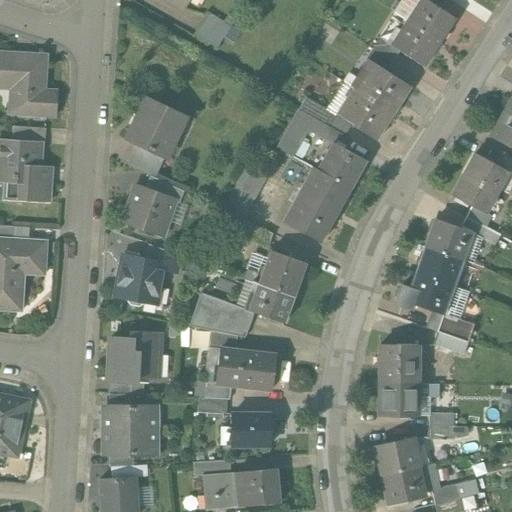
[(164,0),(184,11),(190,0),(164,0)]
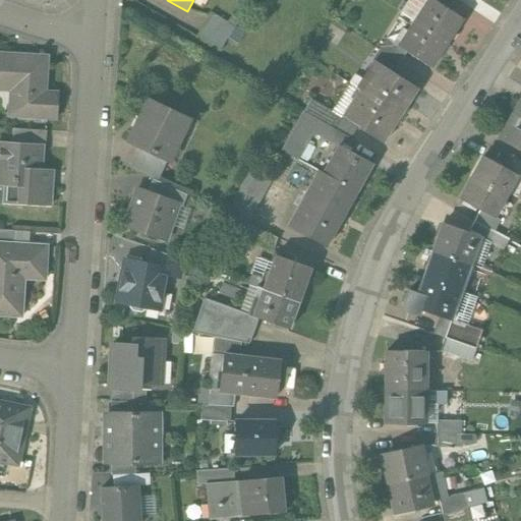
[(427,0),(414,22),(448,44),(463,19),(438,3),(431,0),(427,0)]
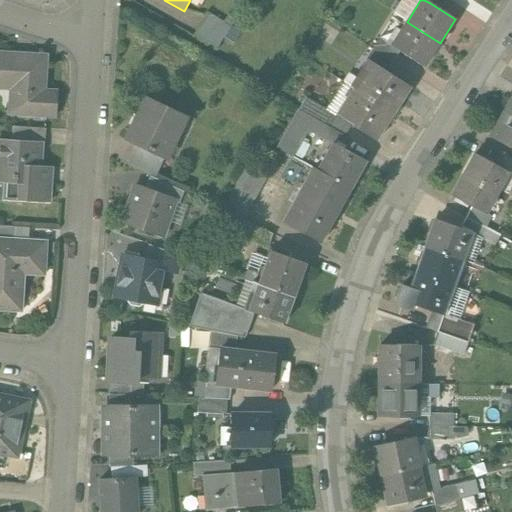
[(207,14),(194,37),(216,50),(231,28),(207,14)]
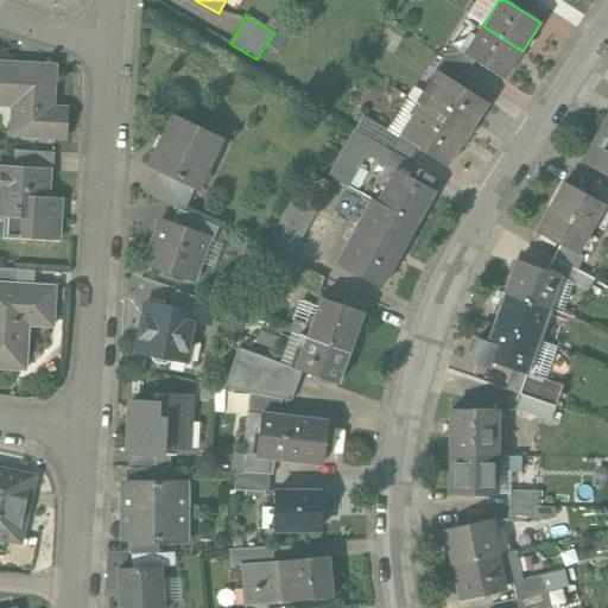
[(502,81),(523,51),(483,26),(475,38),(479,40),(468,57),(468,58),(474,63),(502,81)]
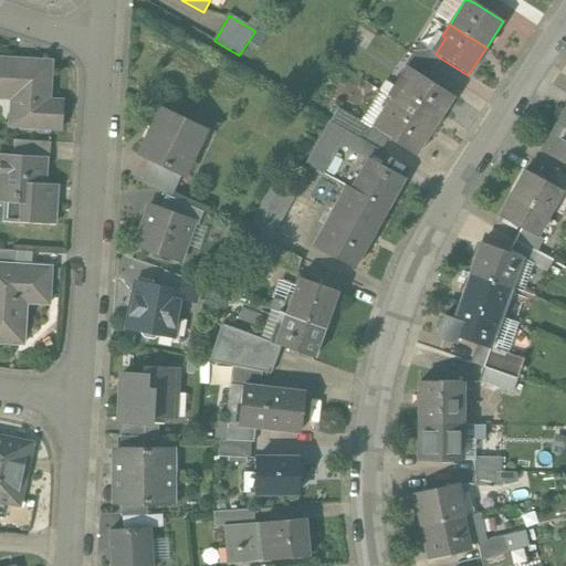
[(420,43),(411,55),(435,70),(441,59),(436,54),(436,53),(420,43)]
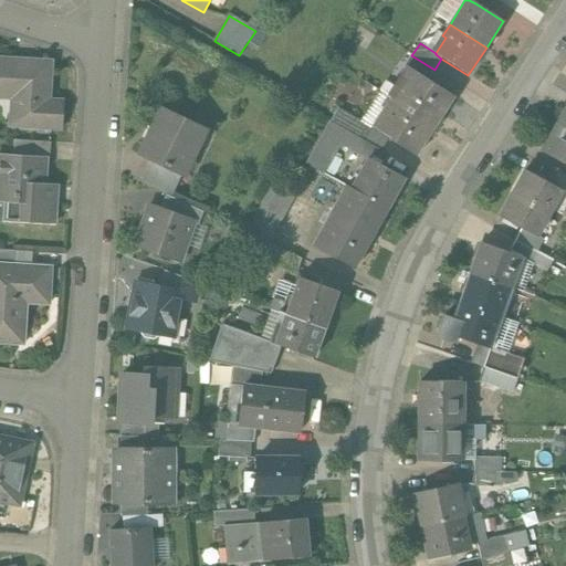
[(404,66),(409,70),(427,81),(435,70),(411,55),(404,66)]
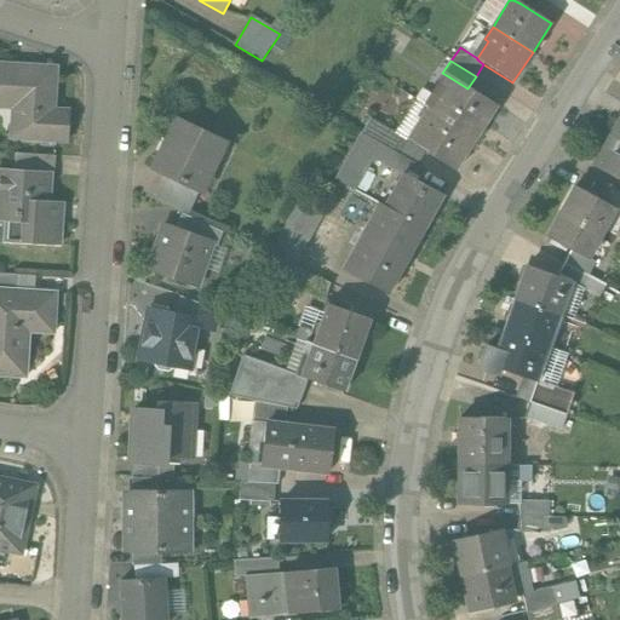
[(0,63),(0,101),(11,103),(10,139),(65,143),(68,112),(55,110),(57,68),(0,63)]
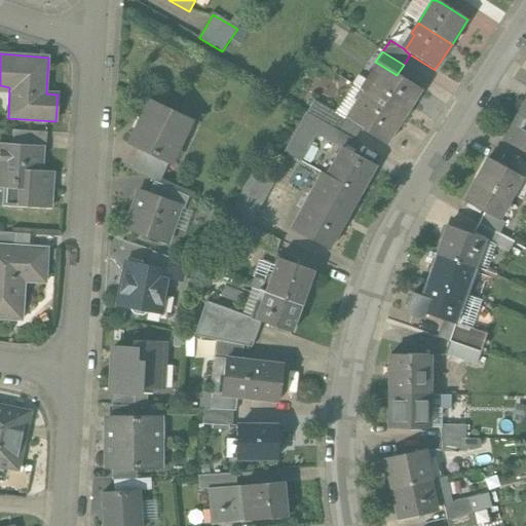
[(380,65),(363,91),(405,119),(423,91),(397,75),(380,65)]
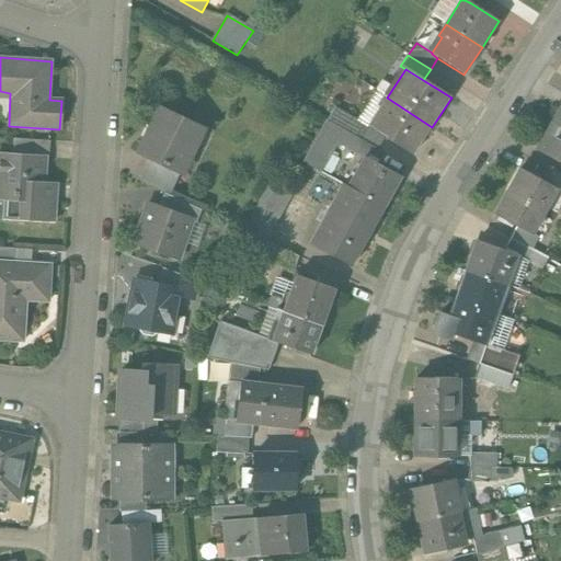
[(412,157),(432,127),(387,98),(368,128),(386,139),(412,157)]
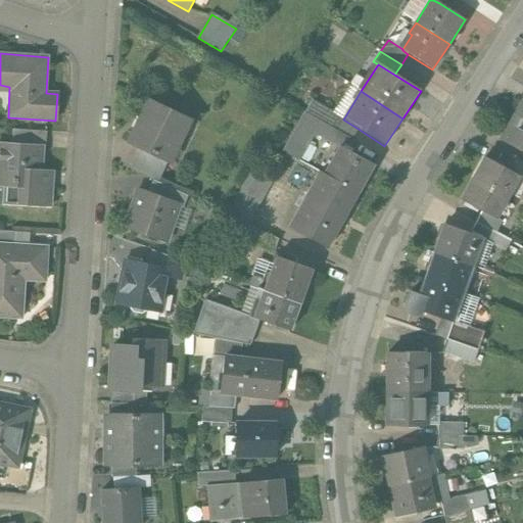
[(169,161),(171,162),(190,122),(149,101),(130,143),(140,148),(169,161)]
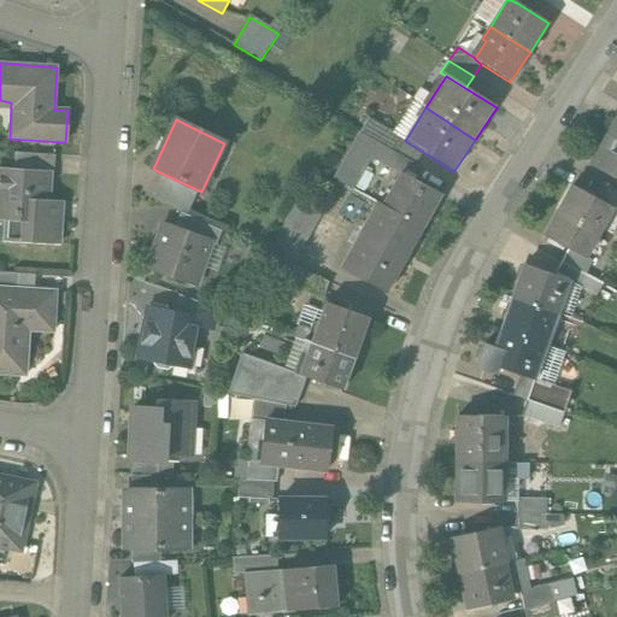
[(424,153),(405,141),(369,119),(360,134),(401,157),(416,165),(424,153)]
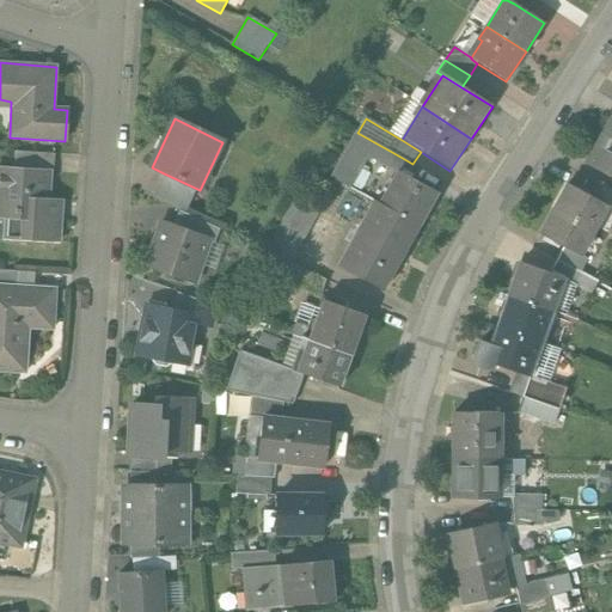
[(611,121),(588,165),(611,177),(611,121)]
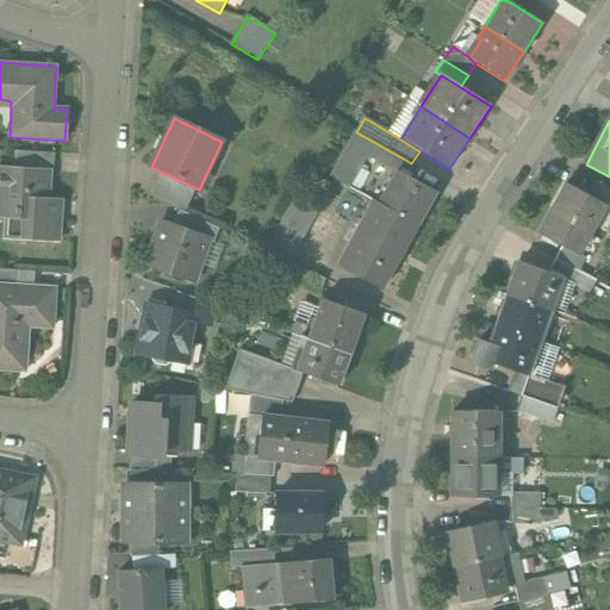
[(388,169),(397,155),(356,132),(330,178),(348,188),(367,156),(388,169)]
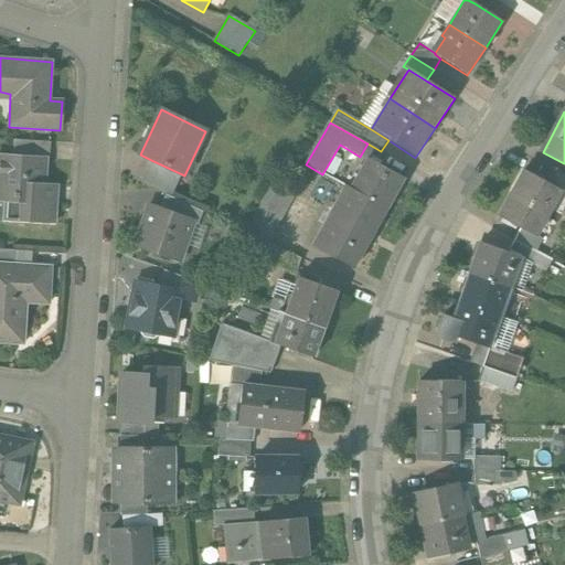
[(12,140),(11,156),(49,158),(50,142),(12,140)]
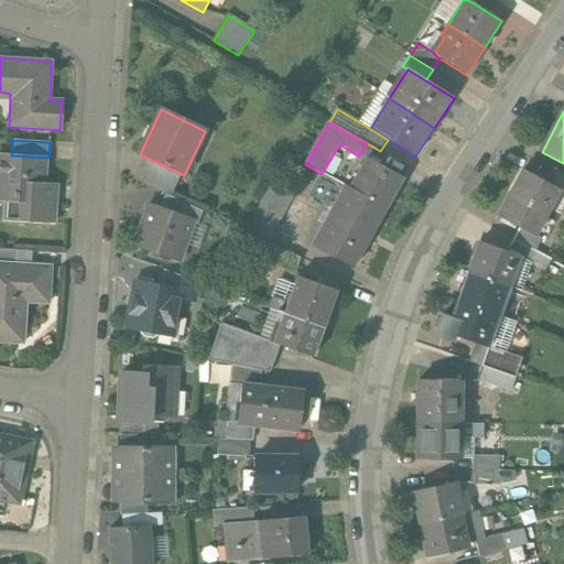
[(0,223),(56,227),(60,185),(46,184),(49,158),(11,155),(0,154),(0,223)]
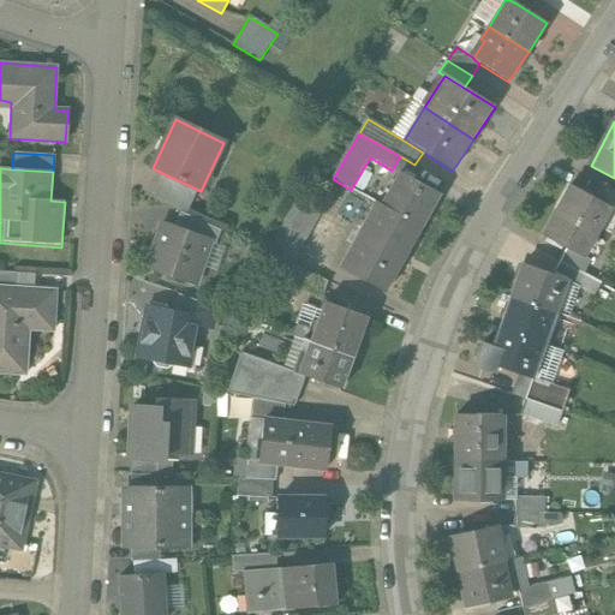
[(377,202),(376,204),(421,230),(440,196),(400,173),(382,206),(377,202)]
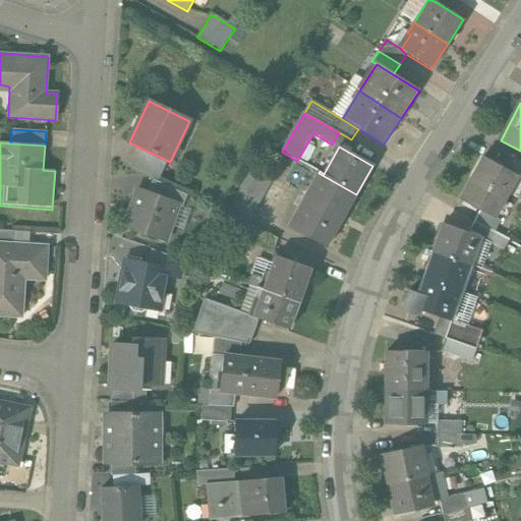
[(168,161),(139,148),(129,169),(153,180),(158,182),(168,161)]
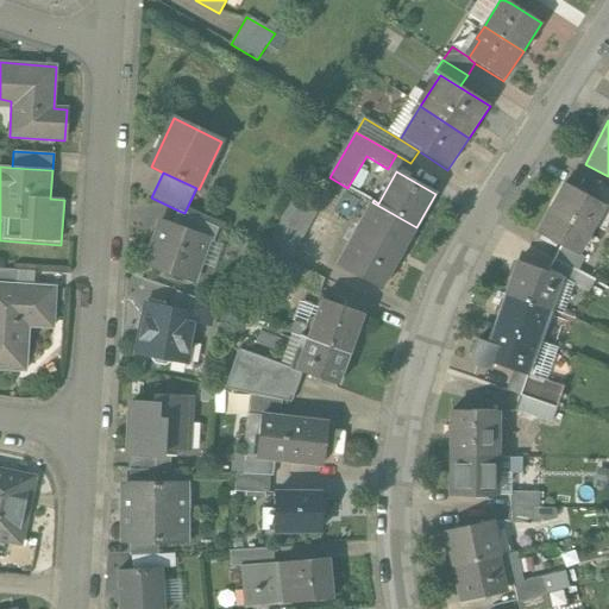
[(608,192),(596,184),(589,198),(608,208),(608,192)]
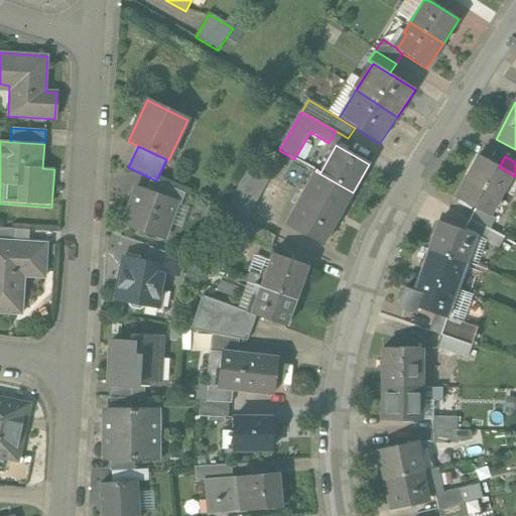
[(479,157),(467,178),(501,196),(503,194),(512,198),(515,189),(515,176),(499,167),(479,157)]
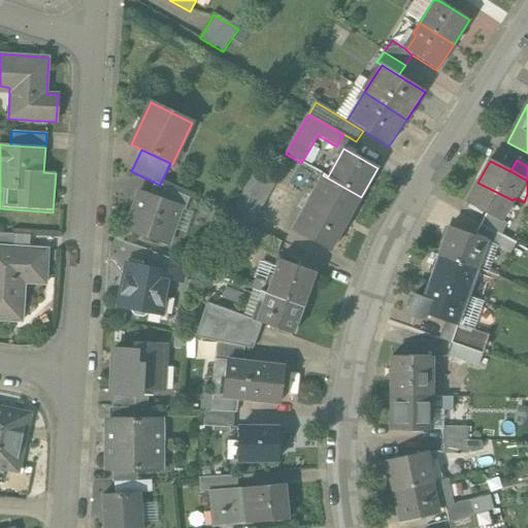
[(248,227),(252,228),(273,184),(250,172),(228,218),(248,227)]
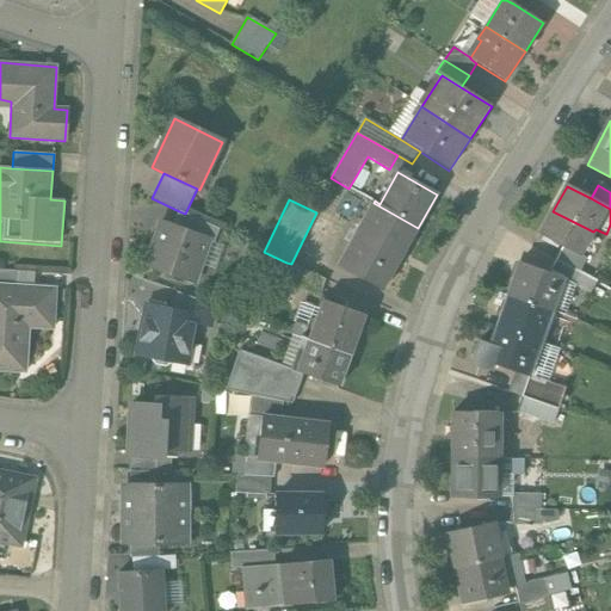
[(382,290),(418,228),(374,203),(338,265),(382,290)]
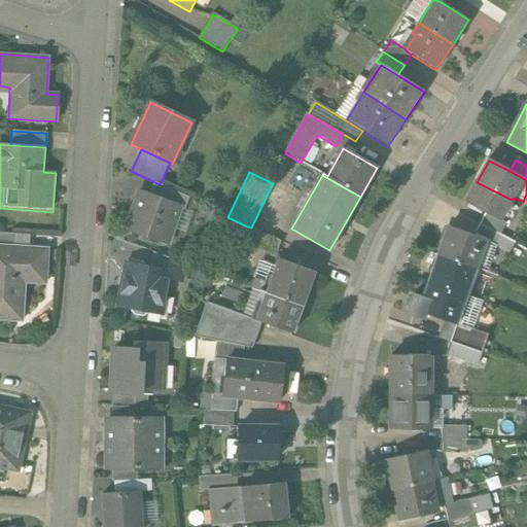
[(154,182),(150,196),(181,207),(180,209),(183,210),(187,198),(160,184),(154,182)]
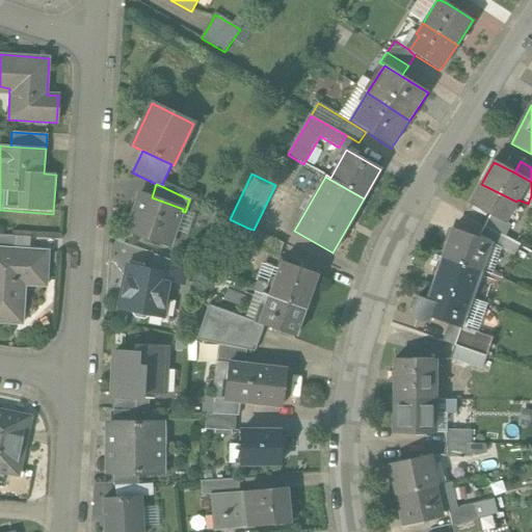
[(505,223),(516,202),(481,184),(470,206),(490,216),(505,224),(505,223)]
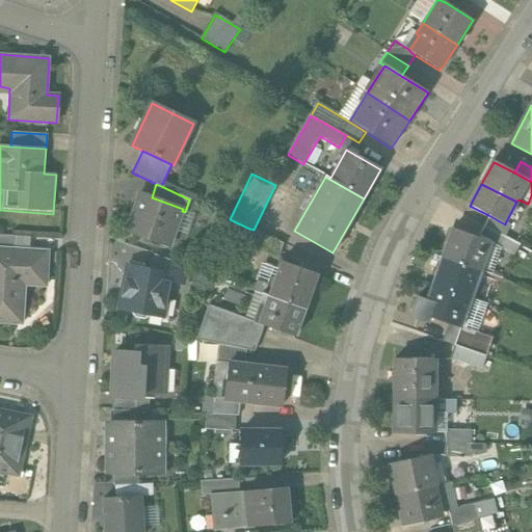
[(127,233),(168,247),(182,211),(183,209),(152,197),(140,193),(127,233)]
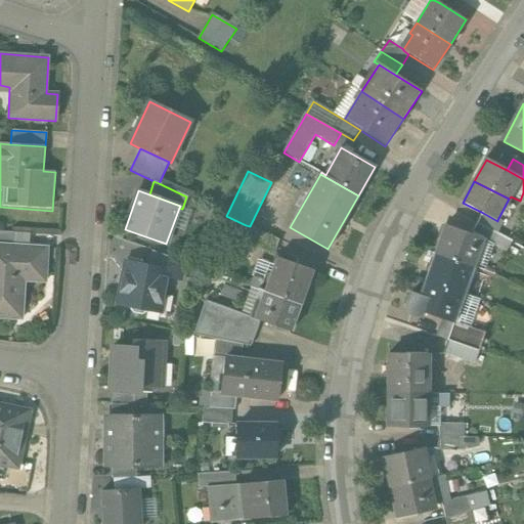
[(483,213),(478,224),(496,234),(497,234),(504,223),(497,220),(497,221),(483,213)]
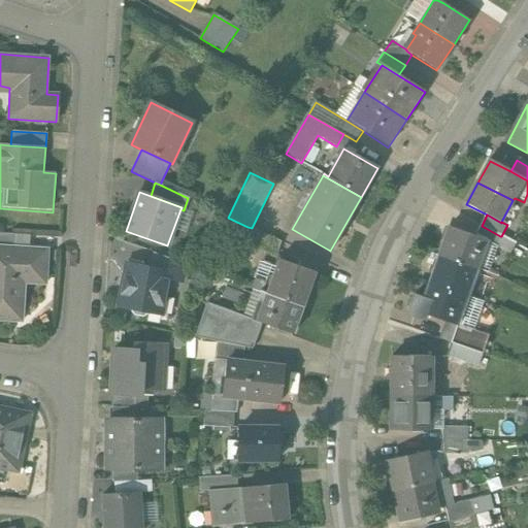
[(477,236),(485,239),(496,245),(500,236),(482,226),(477,236)]
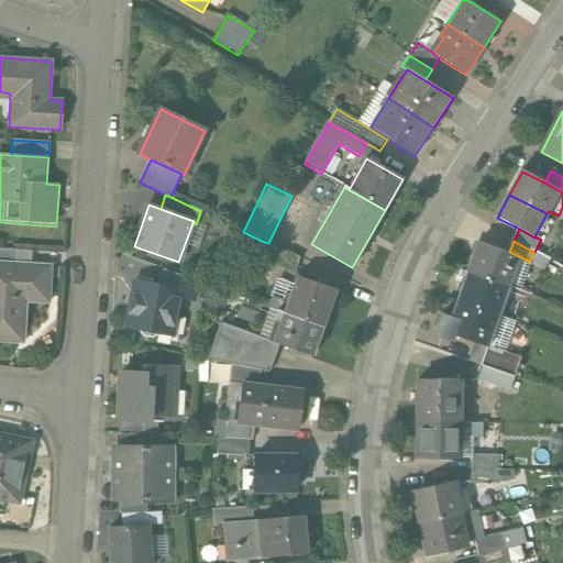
[(257,255),(294,273),(300,258),(268,243),(264,242),(257,255)]
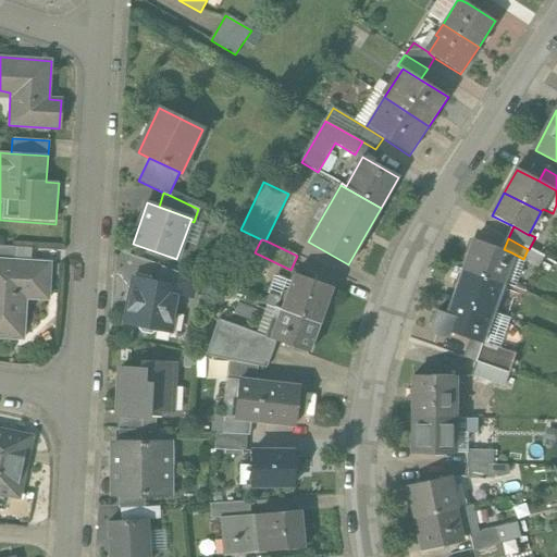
[(474,239),(463,271),(500,284),(511,252),(504,249),(474,239)]
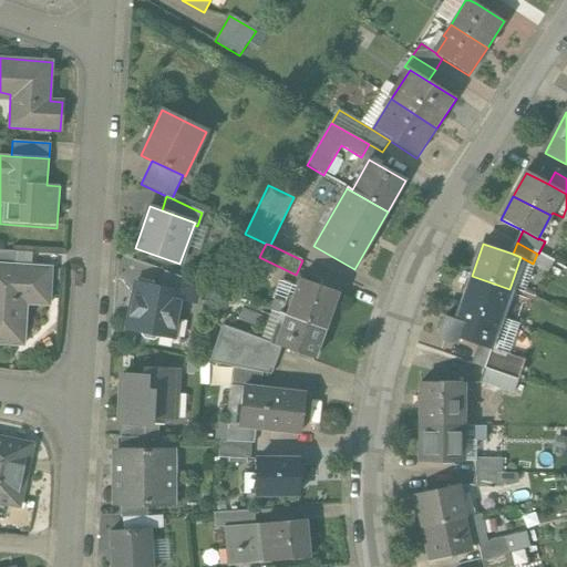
[(0,265),(12,266),(13,253),(0,251),(0,265)]
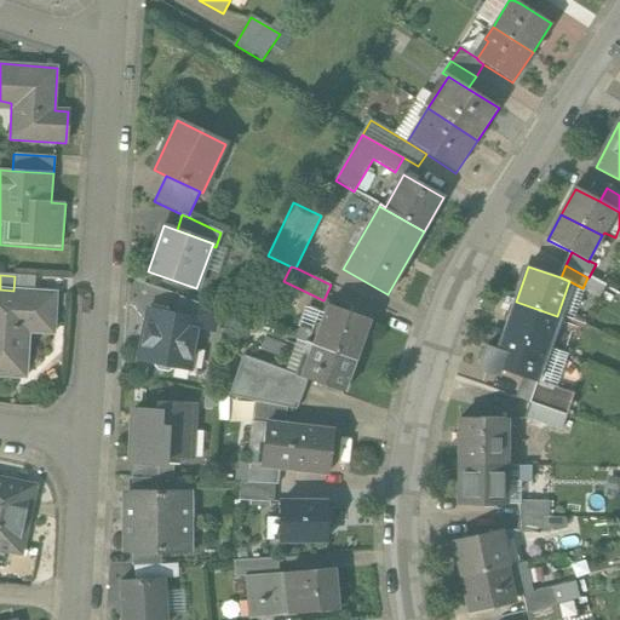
[(0,378),(26,379),(29,333),(53,334),(56,293),(13,291),(0,290),(0,378)]
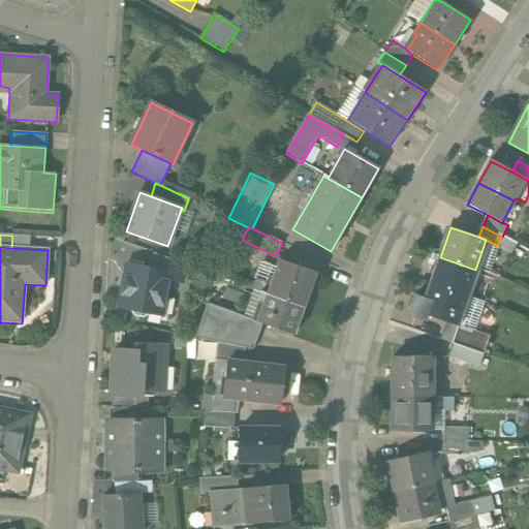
[(156,254),(150,270),(169,274),(168,281),(182,284),(186,266),(156,254)]
